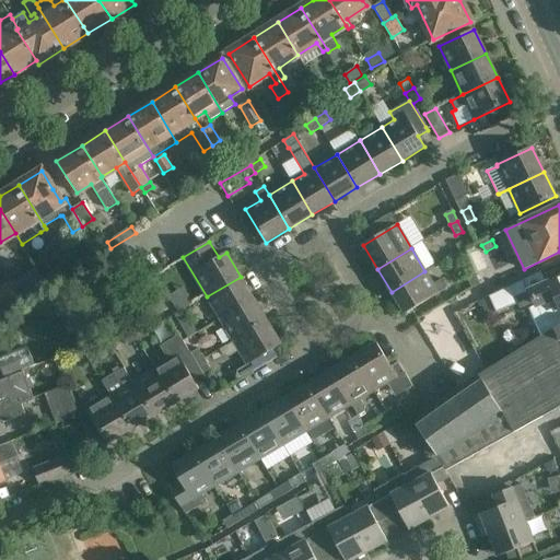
[(14,267),(3,249),(0,252),(0,260),(7,271),(14,267)]
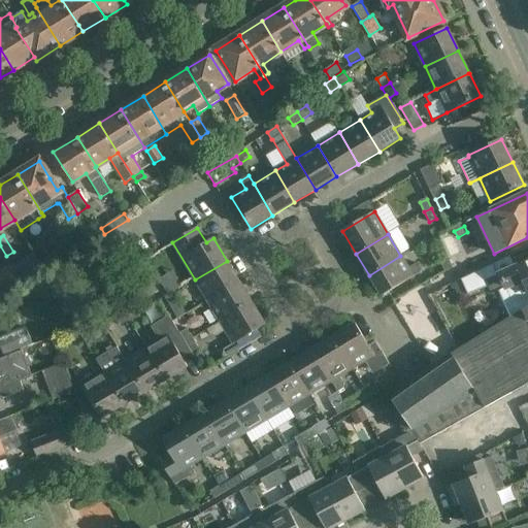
[(67,254),(62,246),(48,254),(54,262),(67,254)]
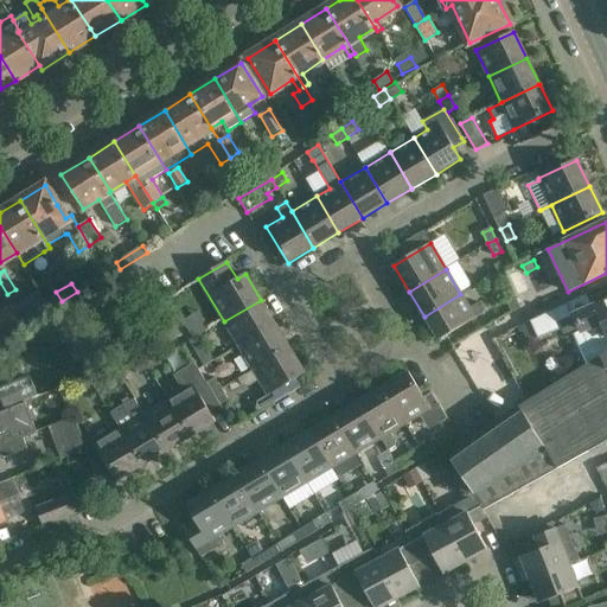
[(470,308),(460,294),(425,317),(439,340),(484,313),(478,302),(470,308)]
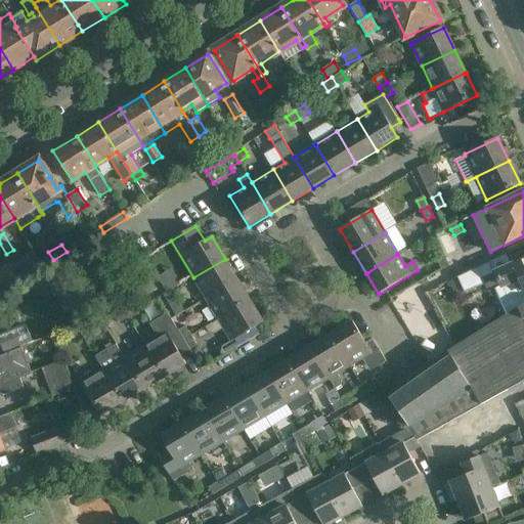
[(448,266),(444,256),(436,259),(440,269),(448,266)]
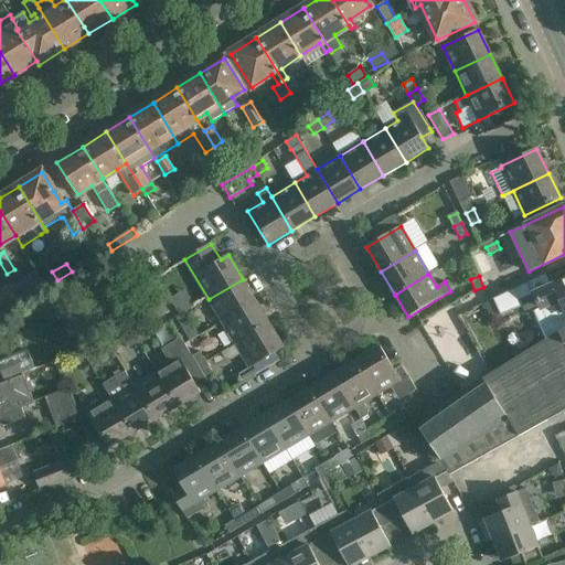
[(243,279),(209,299),(222,322),(256,301),(243,279)]
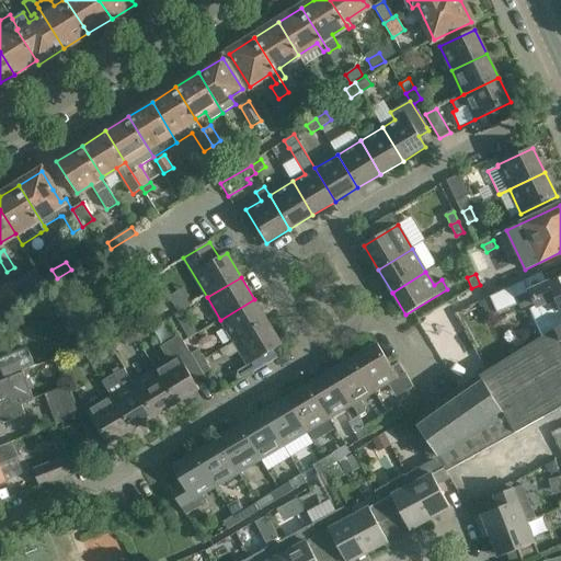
[(495,295),(494,295),(501,312),(518,304),(523,312),(538,306),(550,334),(560,327),(560,278),(529,293),(524,281),(495,295)]
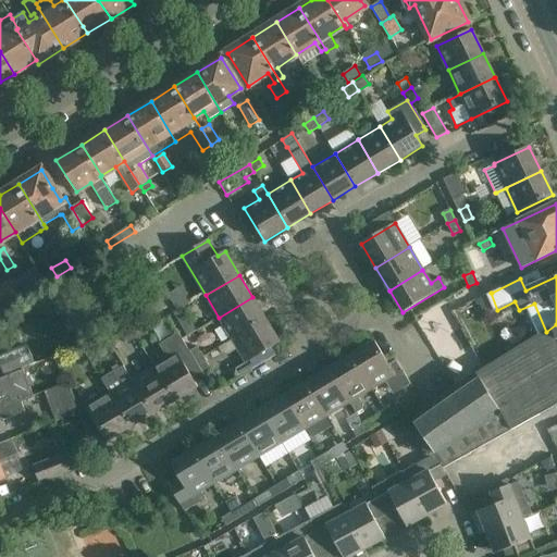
[(168,308),(152,292),(138,301),(152,314),(166,309),(168,308)]
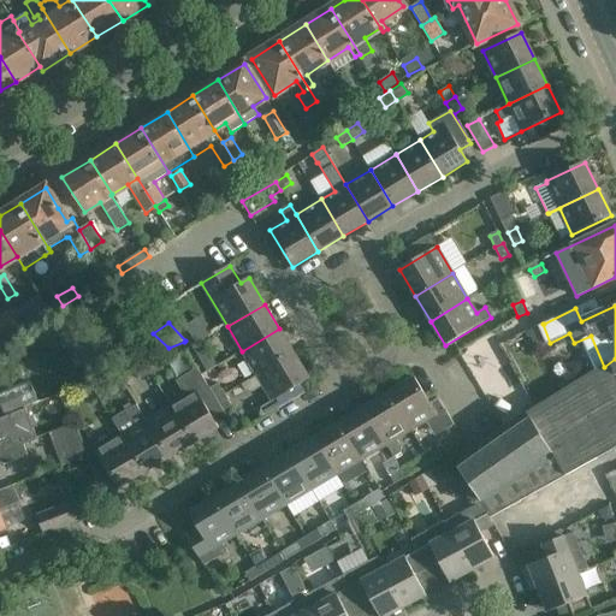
[(242,385),(294,354),(279,329),(242,351),(258,375),(242,385)]
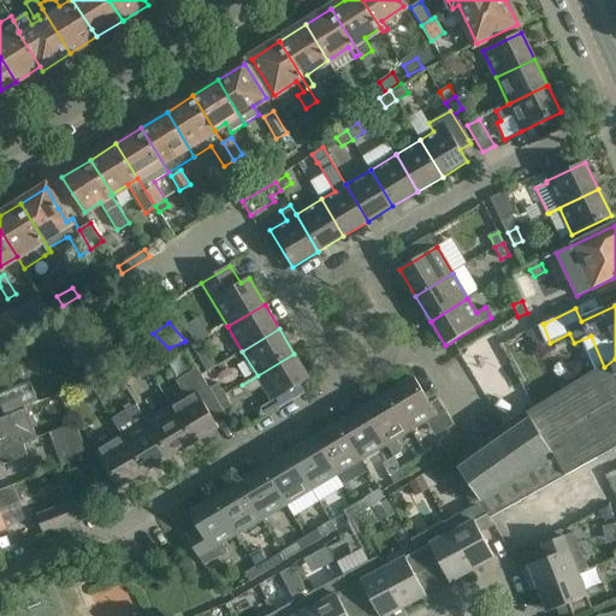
[(258,377),(242,385),(246,390),(247,392),(254,394),(264,389),(271,402),(261,407),(261,408),(260,415),(262,419),(277,410),(307,392),(301,384),(309,379),(294,354),(258,377)]
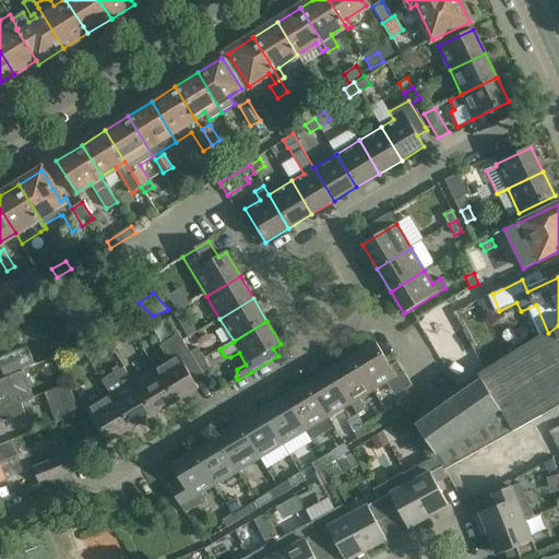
[(197,332),(191,322),(182,326),(189,336),(197,332)]
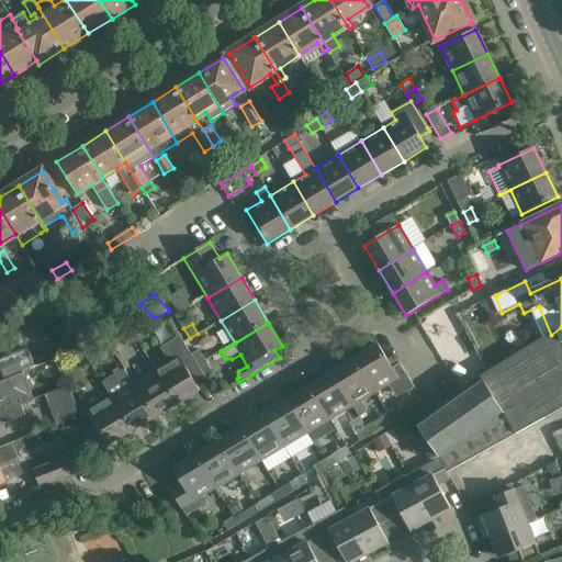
[(561,327),(551,335),(517,356),(516,353),(487,372),(480,377),(454,393),(459,400),(418,428),(439,458),(448,472),(561,409),(561,327)]
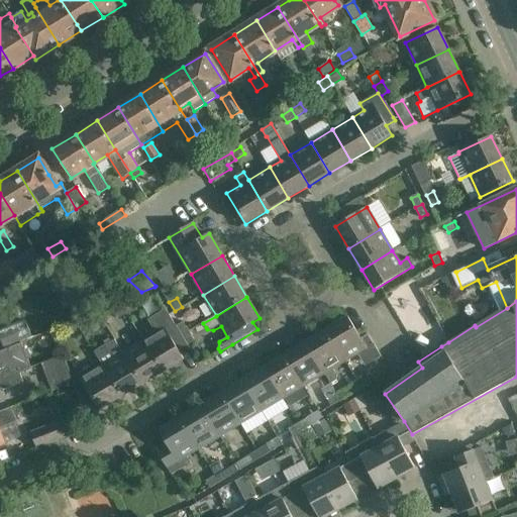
[(125,306),(128,314),(137,310),(134,302),(125,306)]
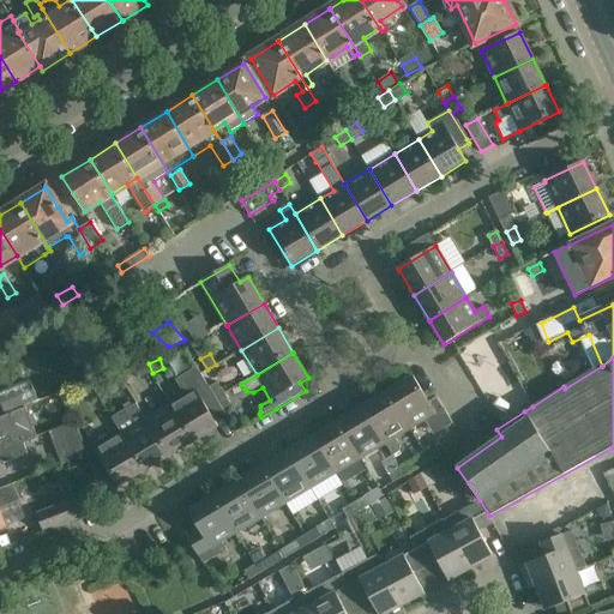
[(139,378),(152,373),(149,363),(136,368),(139,378)]
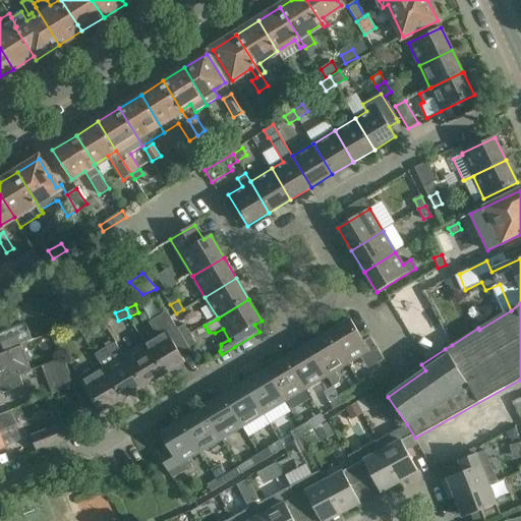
[(156,335),(145,342),(164,374),(185,362),(180,353),(189,348),(183,339),(178,329),(177,329),(170,317),(167,311),(149,323),(156,335)]
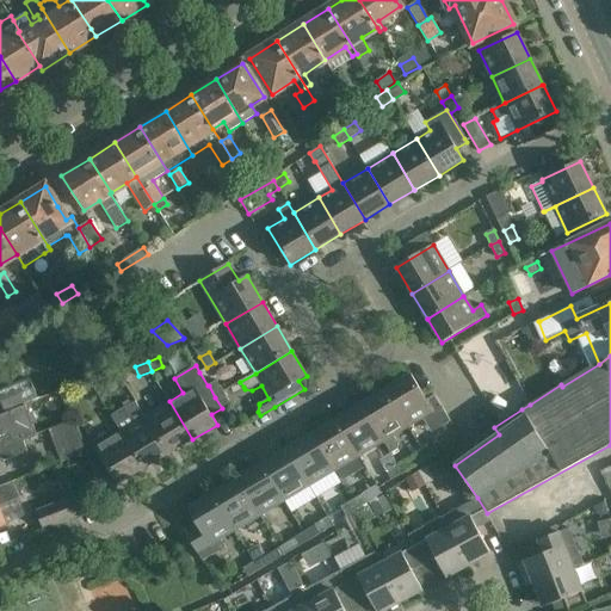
[(103,374),(90,378),(93,387),(105,382),(103,374)]
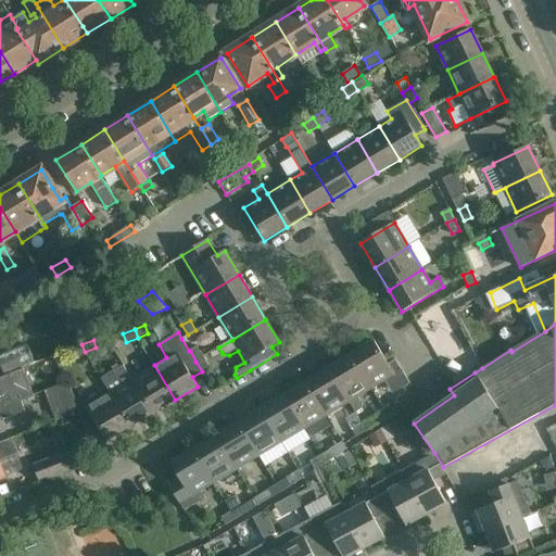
[(374,341),(351,355),(370,389),(384,380),(388,381),(393,390),(397,391),(409,383),(395,359),(388,364),(374,341)]
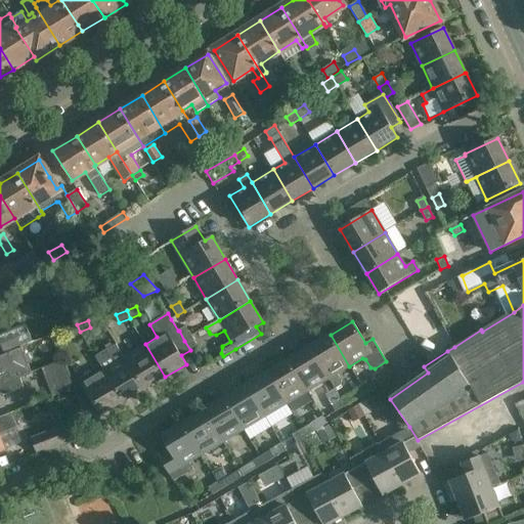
[(71,336),(80,332),(77,324),(68,329),(71,336)]
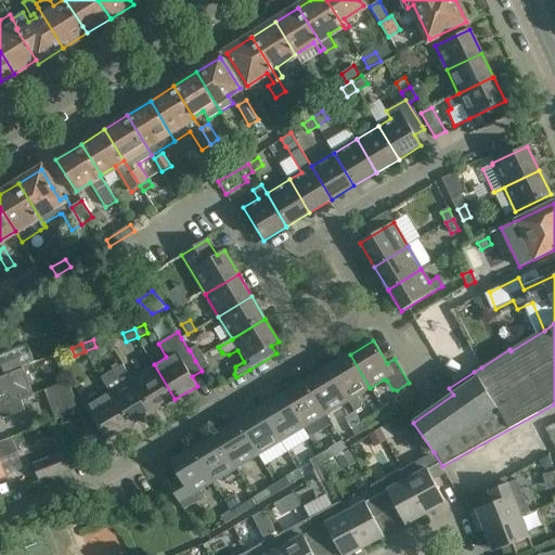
[(27,345),(0,355),(0,358),(5,373),(34,361),(27,345)]
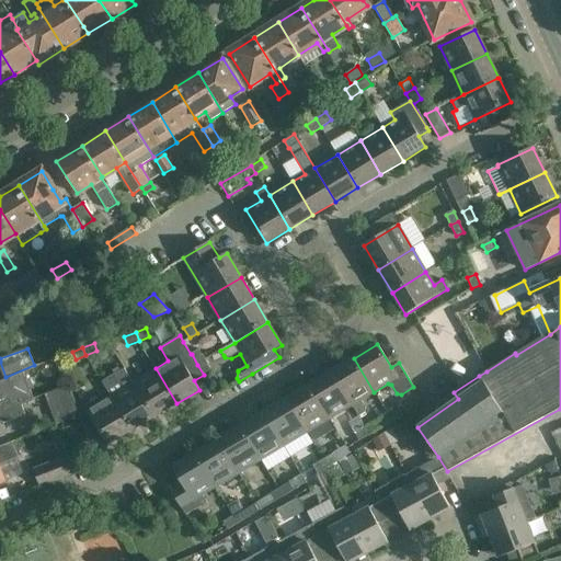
[(192,354),(197,365),(205,361),(198,350),(192,354)]
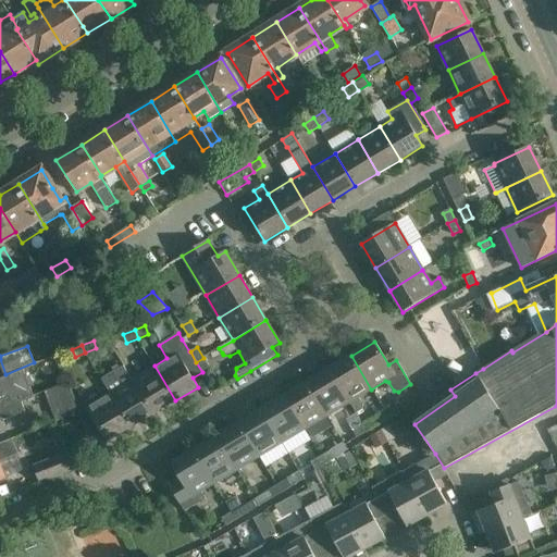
[(351,356),(330,369),(349,403),(356,413),(362,409),(363,406),(358,397),(371,390),(351,356)]
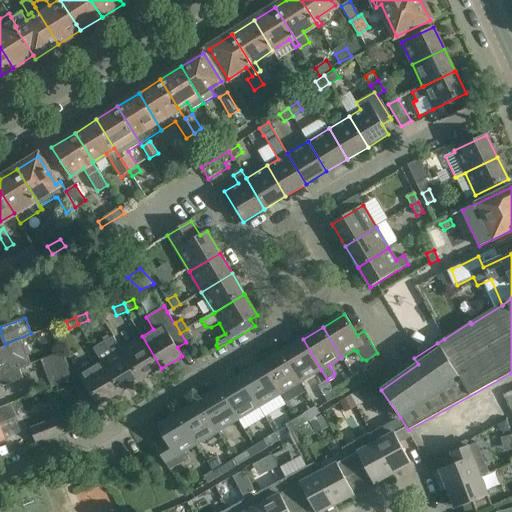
[(187,329),(180,333),(186,342),(192,338),(187,329)]
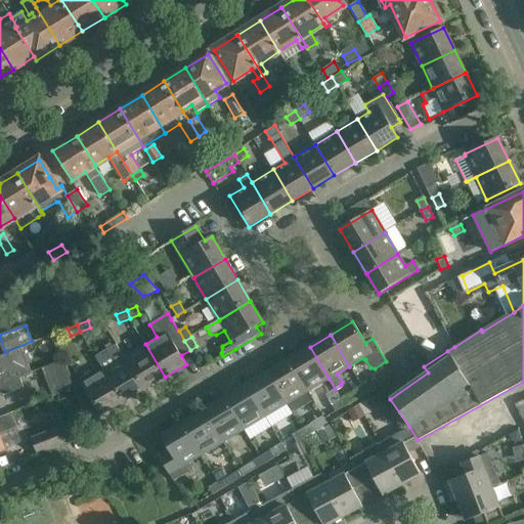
[(145,344),(125,356),(144,389),(165,377),(145,344)]
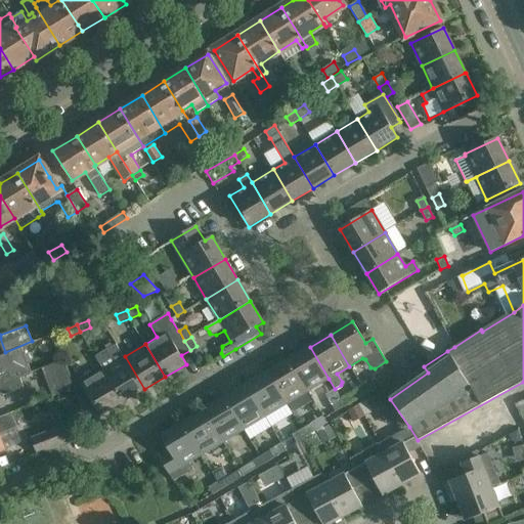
[(102,369),(123,402),(144,389),(125,356),(123,357),(116,345),(95,356),(102,369)]
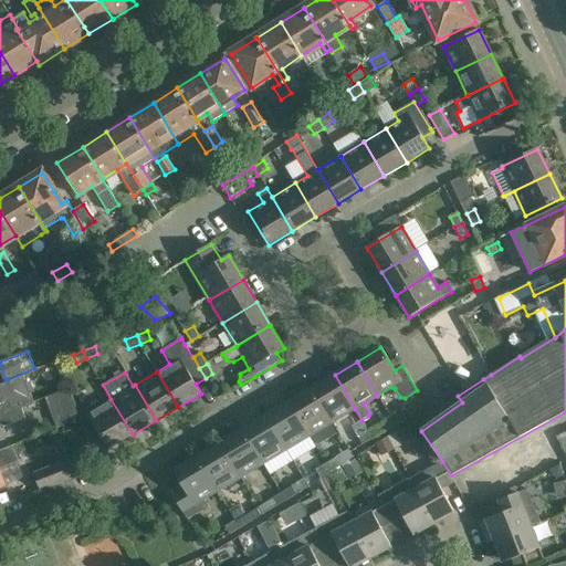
[(0,407),(11,404),(12,407),(20,404),(21,407),(33,402),(23,375),(6,383),(0,385),(0,407)]
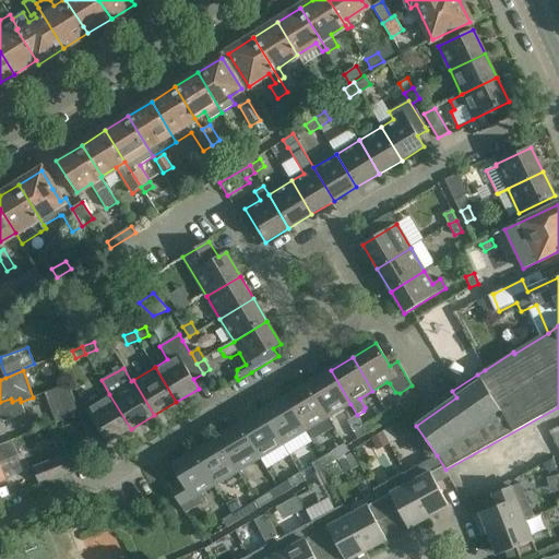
[(351,404),(331,370),(308,384),(328,417),(351,404)]
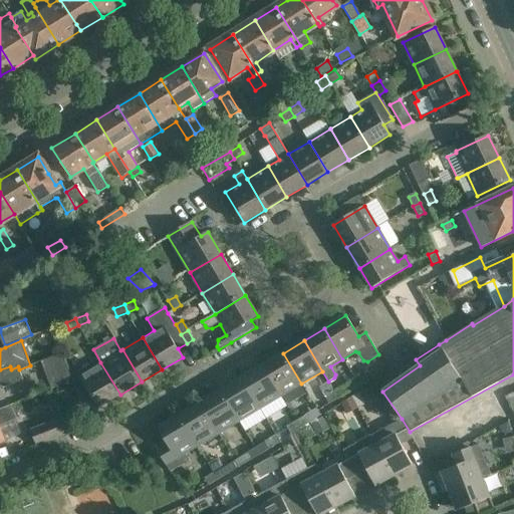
[(61,353),(40,361),(51,388),(72,378),(61,353)]
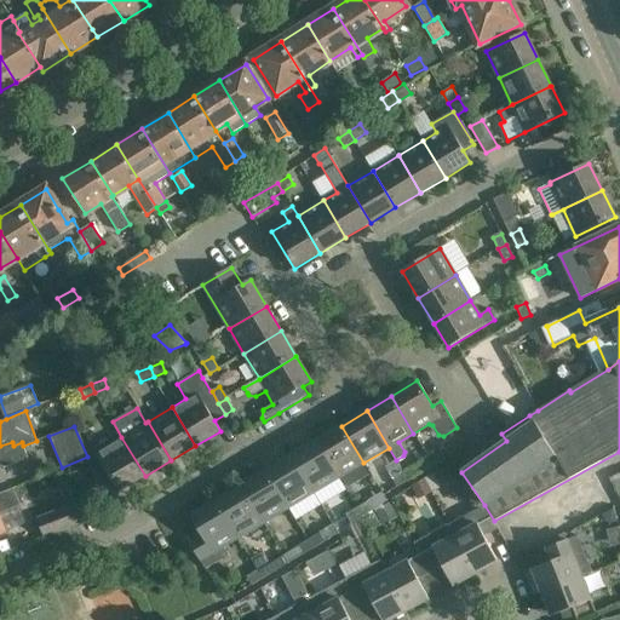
[(316,441),(338,478),(363,463),(342,426),(316,441)]
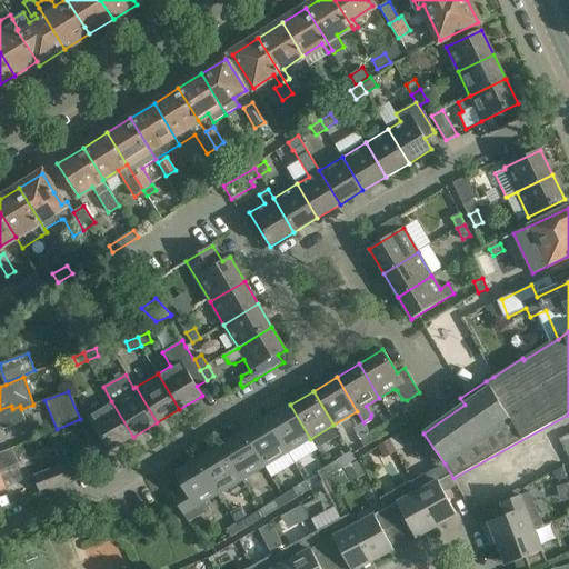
[(133,437),(111,401),(88,415),(81,419),(96,458),(109,451),(133,437)]
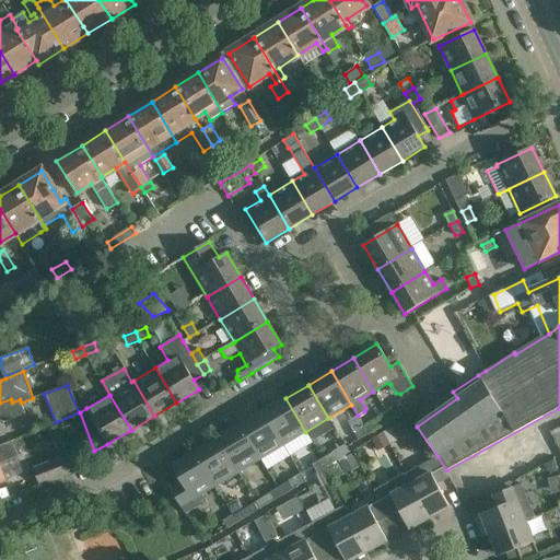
[(282,445),(305,432),(286,398),(263,412),(282,445)]
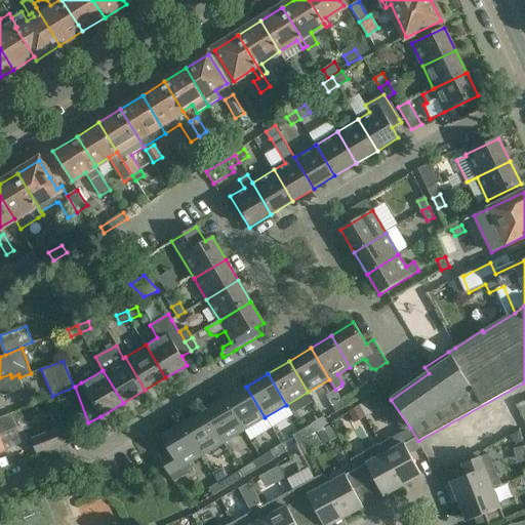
[(0,397),(16,391),(24,389),(19,377),(18,374),(11,377),(10,374),(0,377),(0,397)]
